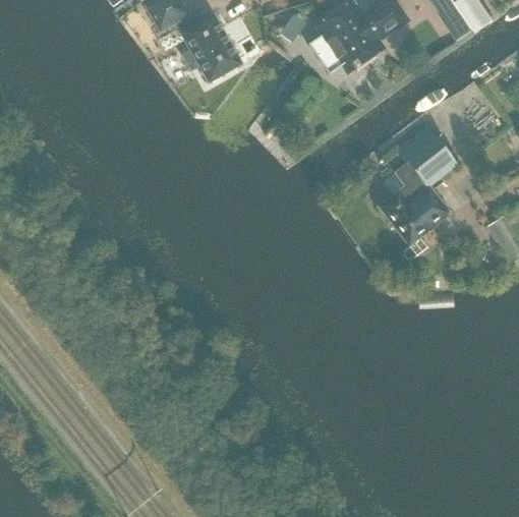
[(162,31),(177,21),(183,33),(182,33),(192,50),(184,54),(193,69),(200,65),(211,81),(243,63),(216,14),(193,26),(187,15),(191,13),(183,0),(156,0),(147,5),(162,31)]
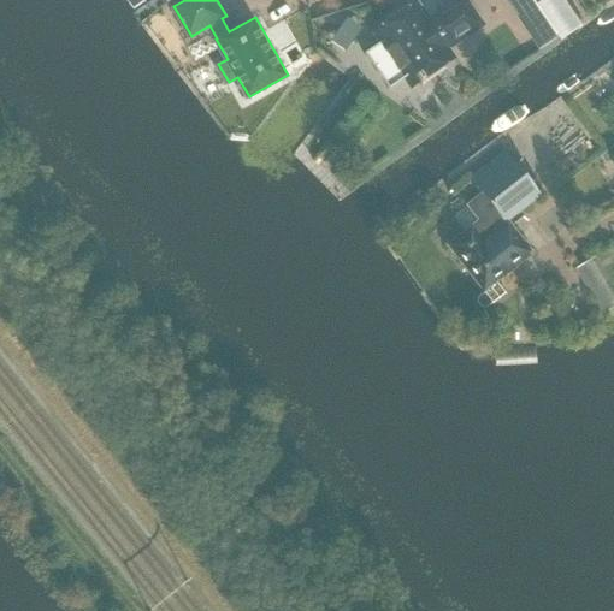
[(455,54),(449,46),(484,22),(470,0),(459,0),(431,19),(420,3),(378,31),(384,40),(366,51),(391,87),(408,76),(413,83),(421,78),(424,83),(429,79),(425,76),(455,54)]
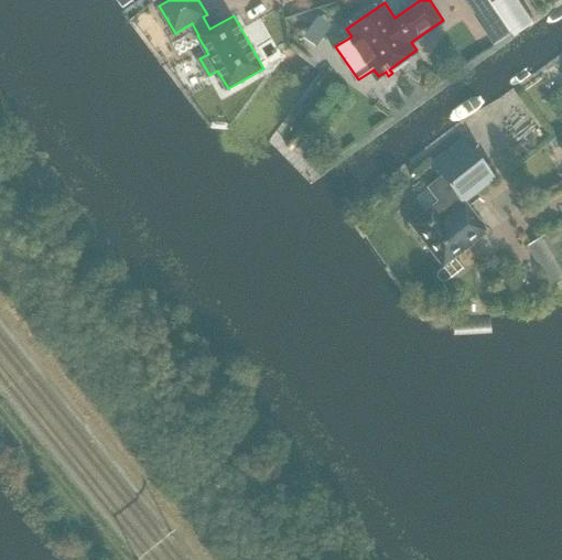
[(535,18),(523,0),(497,0),(507,14),(516,28),(517,30),(535,18)]
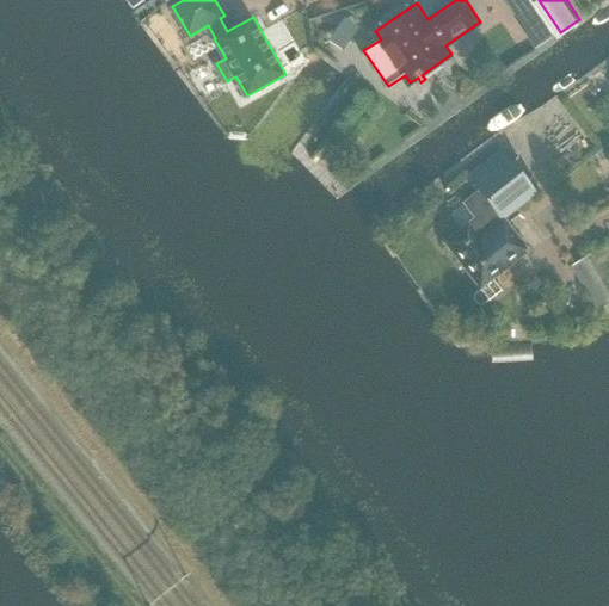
[(549,16),(528,30),(537,44),(559,30),(549,16)]
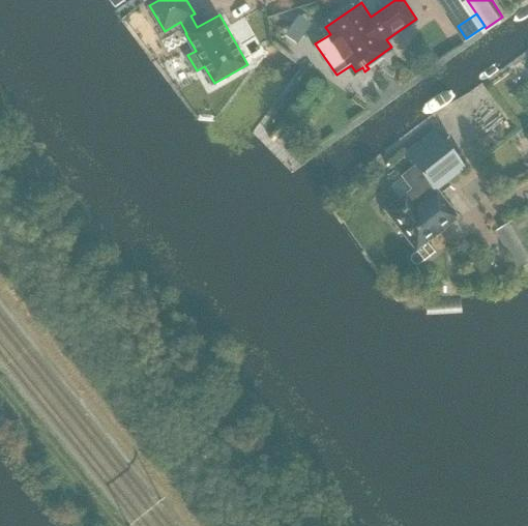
[(418,249),(432,238),(460,215),(439,188),(467,167),(437,127),(407,151),(418,165),(406,175),(415,186),(387,209),(418,249)]
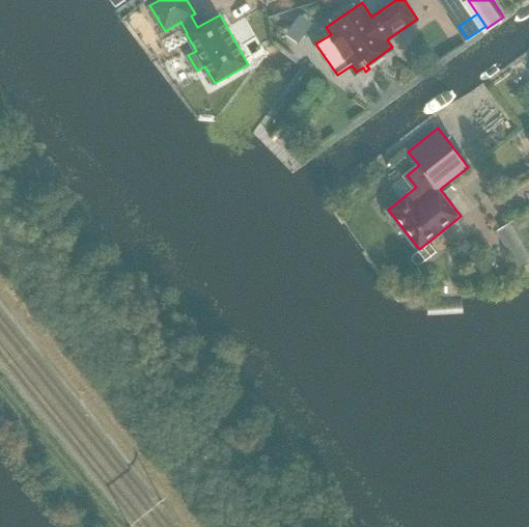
[(528,242),(514,218),(503,225),(526,266),(528,264),(528,242)]
